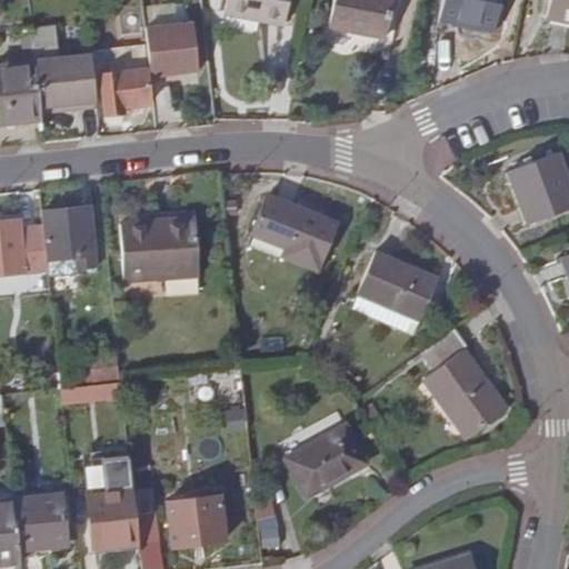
[(247,0),(243,18),(286,27),(290,0),(247,0)]
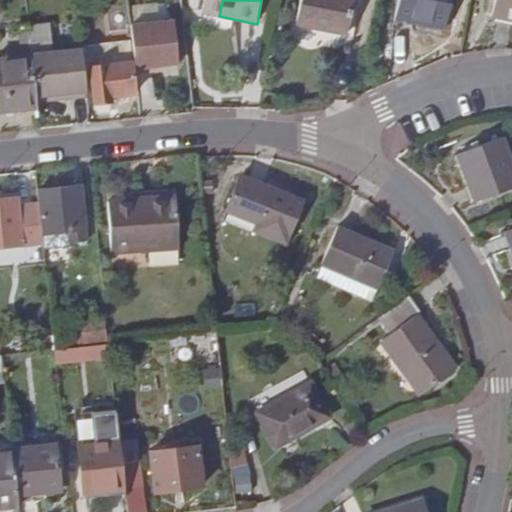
[(301,0),(298,24),(351,34),(356,0),(301,0)]
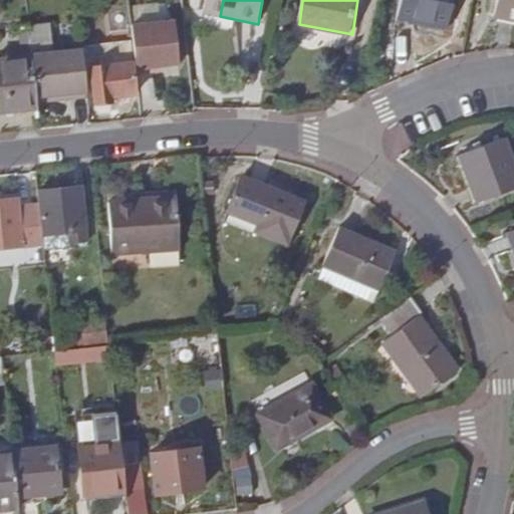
[(400,0),(397,16),(449,25),(453,0),(400,0)]
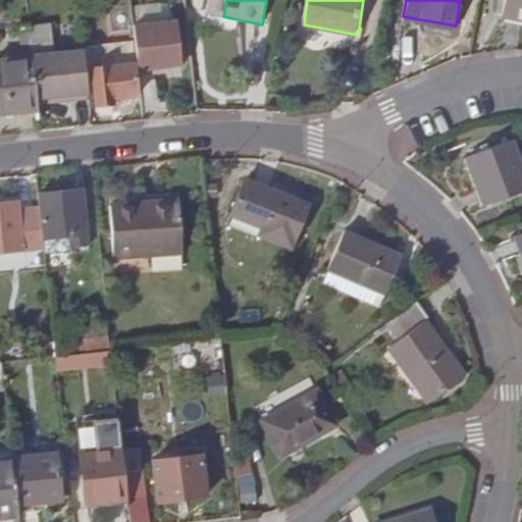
[(176,20),(133,25),(138,74),(155,73),(154,68),(181,65),(176,20)]
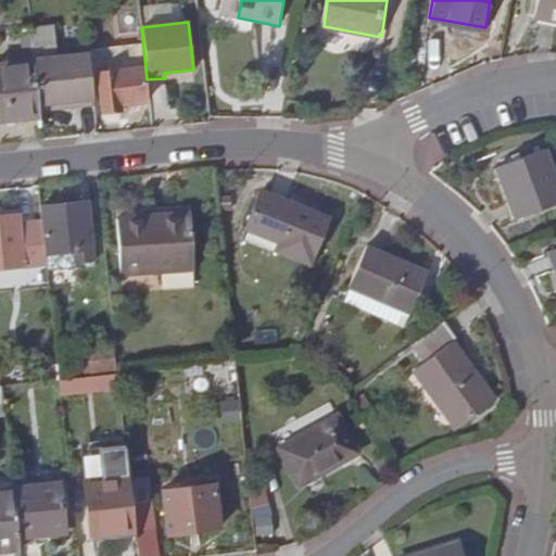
[(88,53),(90,77),(97,78),(101,113),(122,110),(122,106),(147,103),(139,43),(88,49),(88,53)]
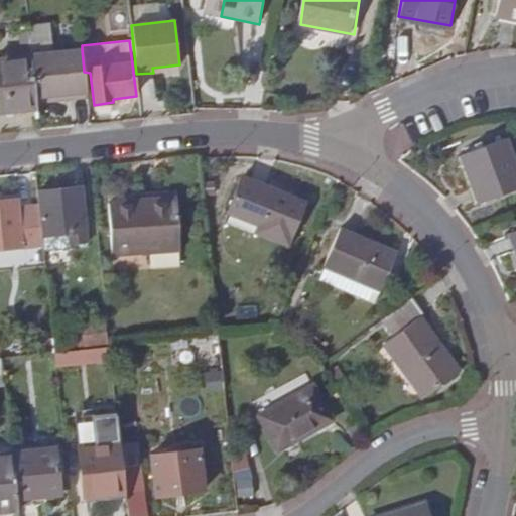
[(71,100),(87,99),(84,72),(82,49),(31,55),(35,97),(70,92),(71,100)]
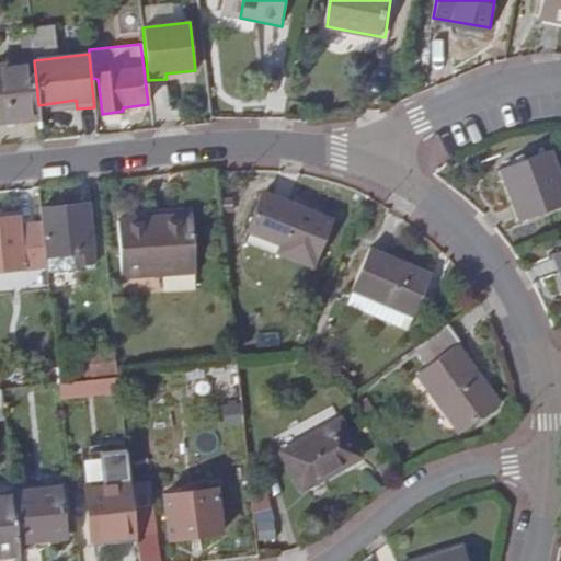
[(0,122),(41,118),(39,112),(38,105),(34,60),(0,63),(0,122)]
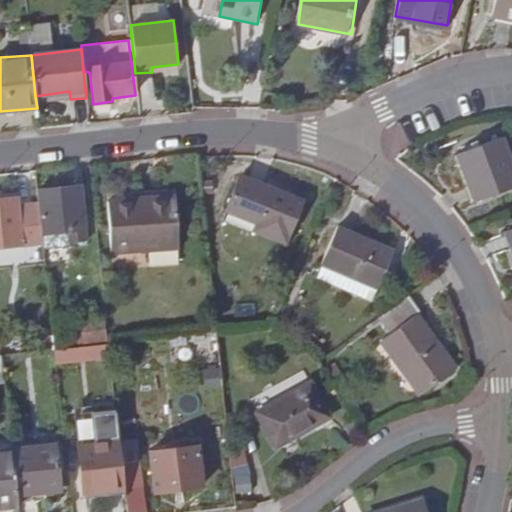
[(36,102),(70,99),(69,91),(35,96),(36,102)]
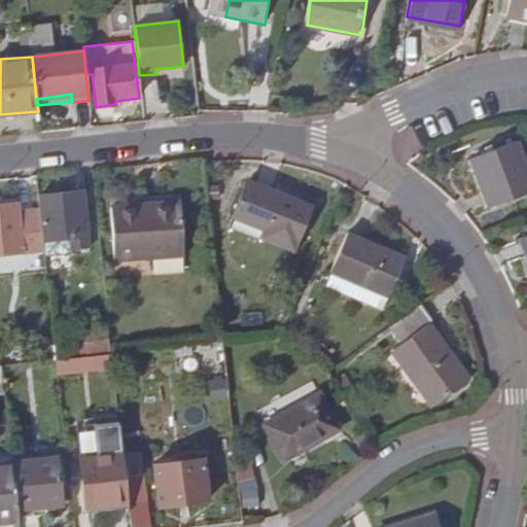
[(473,156),(491,206),(526,191),(526,167),(518,140),(473,156)]
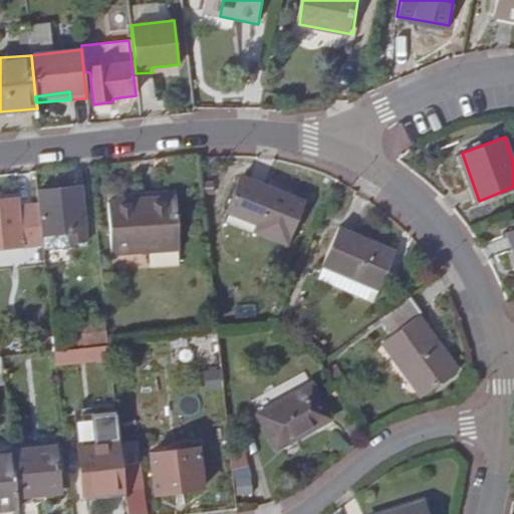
[(309,202),(246,177),(232,209),(264,221),(260,231),(291,244),(309,202)]
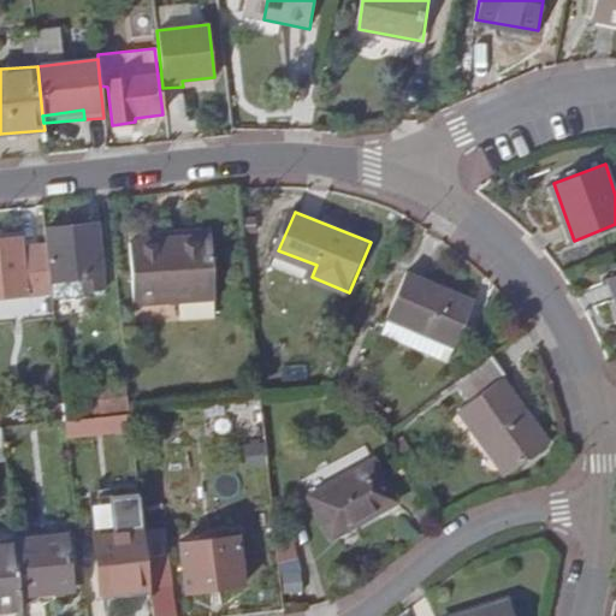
[(83,277),(86,292),(105,291),(99,238),(90,240),(89,224),(46,230),(48,246),(52,280),(83,277)]
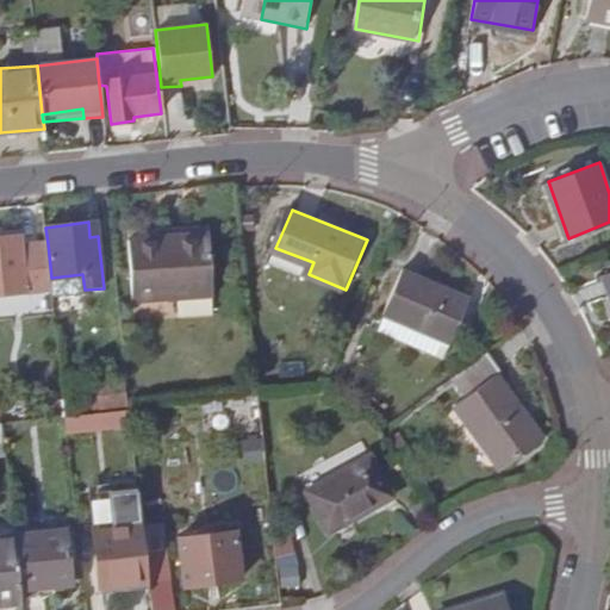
[(89,237),(98,236),(95,222),(88,222),(89,237)]
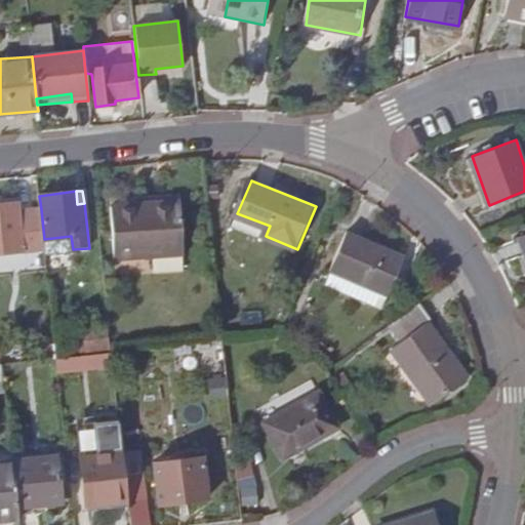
[(116,259),(188,252),(182,199),(111,207),(116,259)]
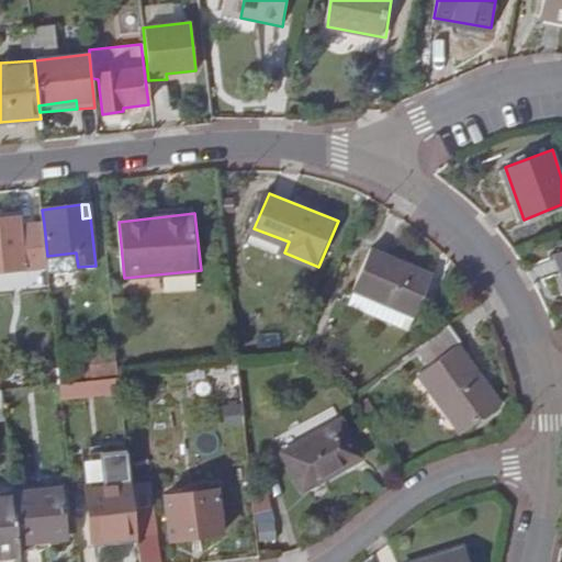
[(0,268),(47,263),(47,256),(44,224),(20,226),(20,215),(0,217),(0,268)]
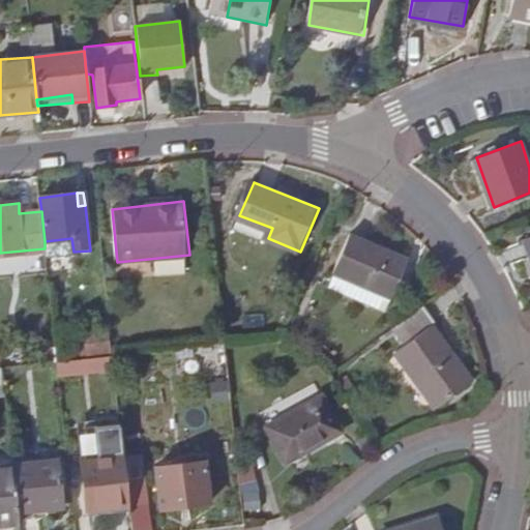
[(334,271),(389,300),(408,262),(350,232),(330,269),(334,271)]
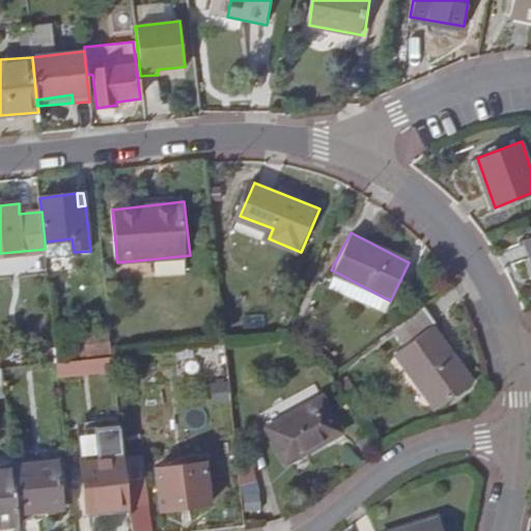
[(45,249),(46,258),(74,255),(74,252),(72,239),(45,242),(45,249)]
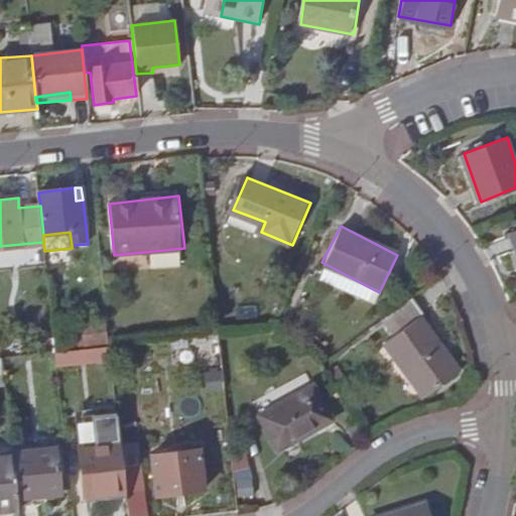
[(372,306),(379,292),(326,264),(318,279),(372,306)]
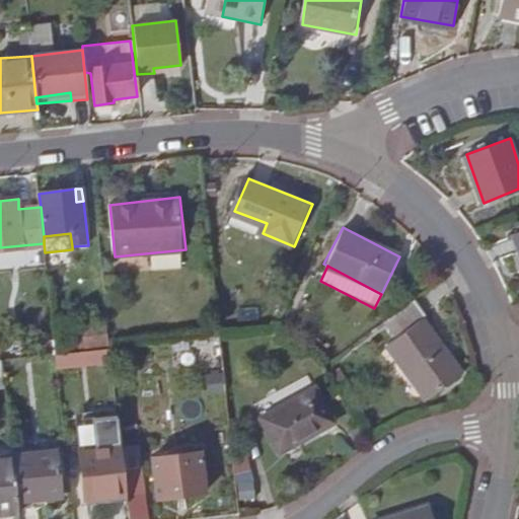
[(427,315),(415,299),(394,313),(406,330),(388,344),(428,399),(463,373),(423,318),(427,315)]
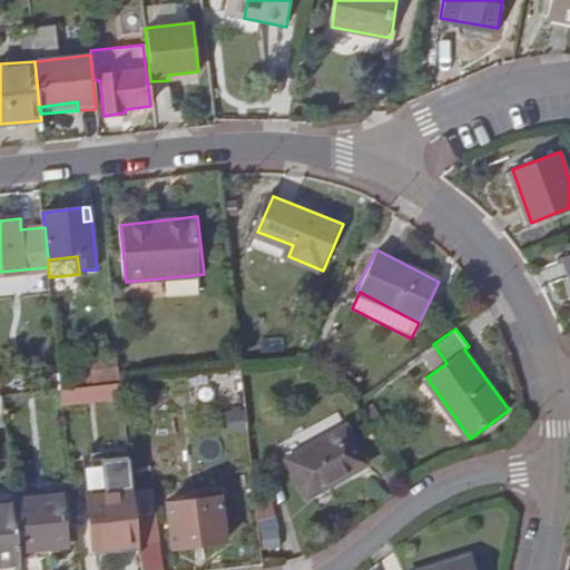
[(80,371),(82,386),(120,382),(118,352),(91,354),(92,370),(80,371)]
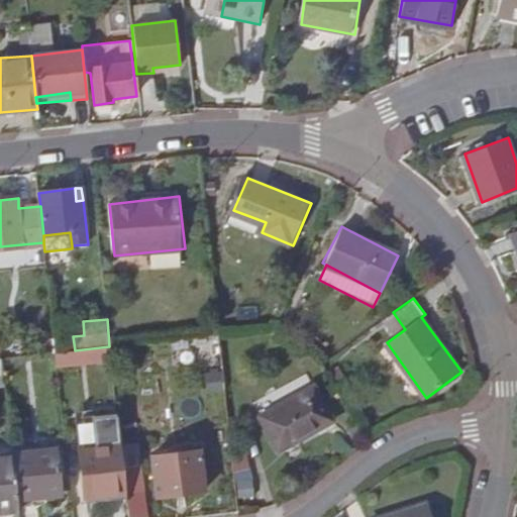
[(195,348),(194,337),(168,339),(169,342),(158,343),(160,358),(171,357),(170,350),(195,348)]
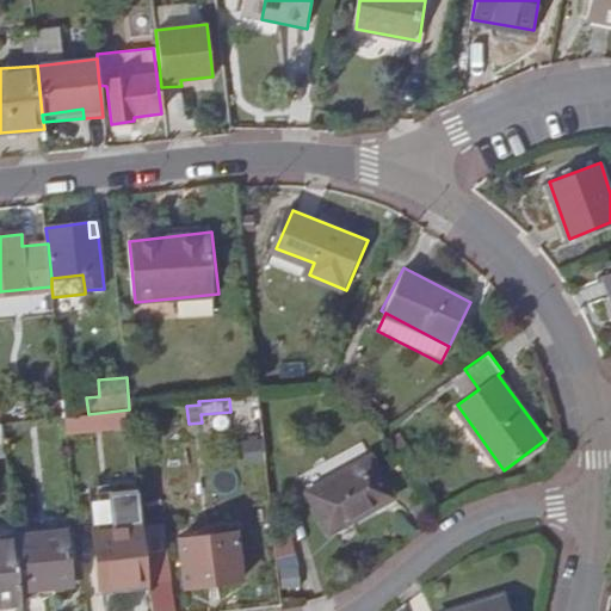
[(67,417),(68,433),(133,429),(131,412),(67,417)]
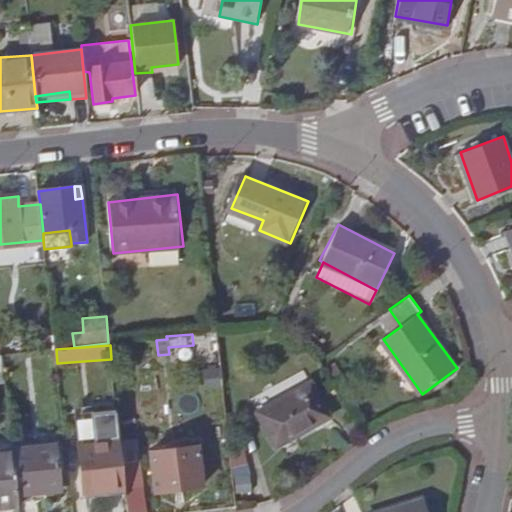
[(260,413),(278,445),(330,415),(312,385),(260,413)]
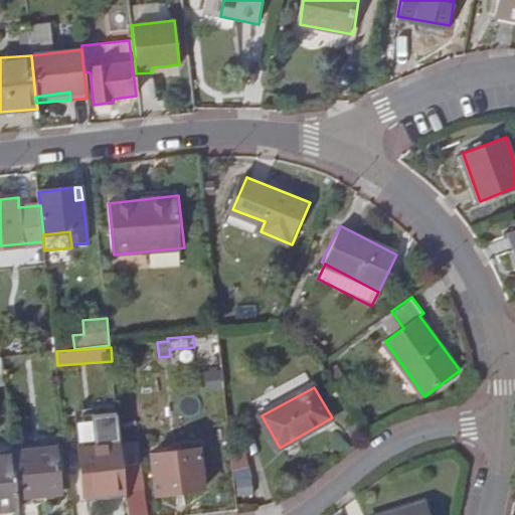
[(87,500),(125,496),(118,420),(93,423),(96,449),(81,450),(87,500)]
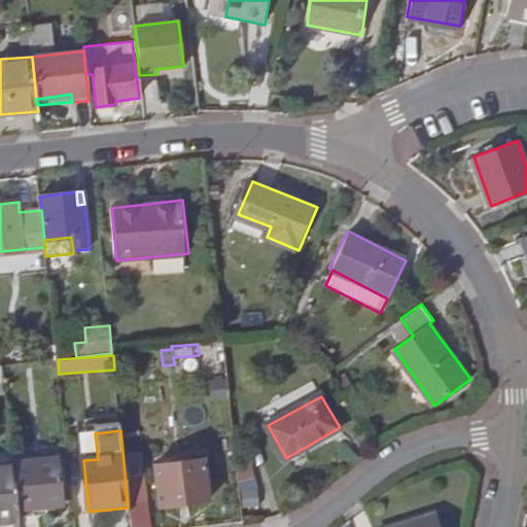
[(20,523),(20,526),(31,526),(47,525),(47,518),(64,516),(58,459),(13,464),(20,523)]
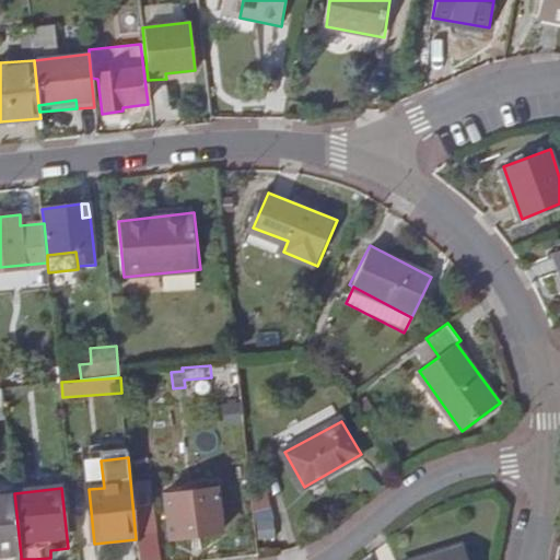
[(0,558),(21,556),(14,493),(13,489),(0,490),(0,558)]
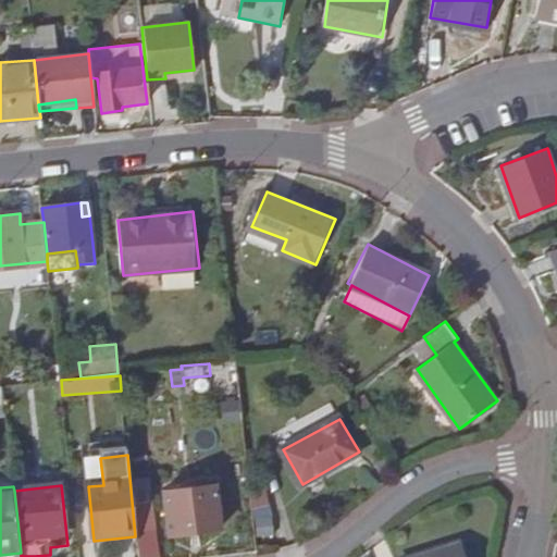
[(169,537),(221,531),(215,487),(164,494),(169,537)]
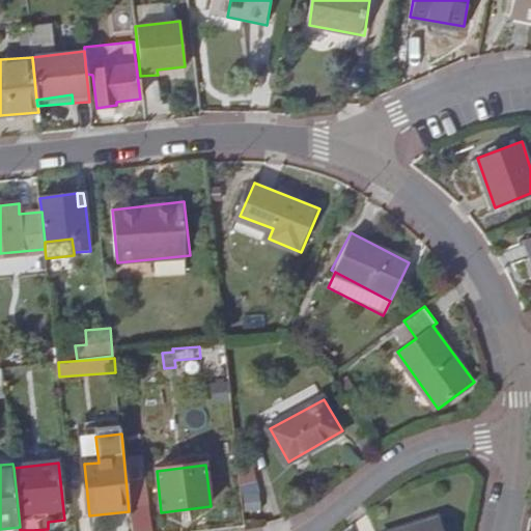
[(239,484),(257,483),(256,465),(238,466),(239,484)]
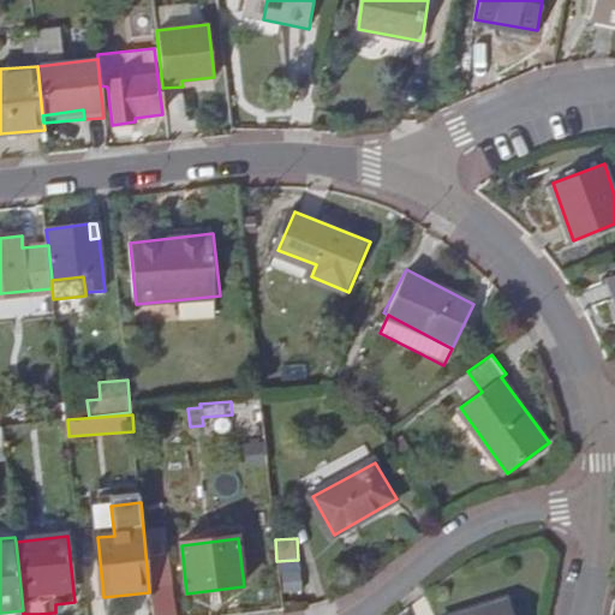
[(155,614),(177,614),(168,541),(148,543),(155,614)]
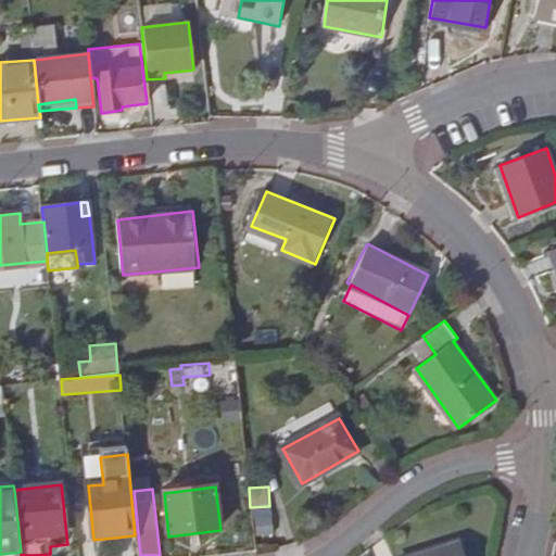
[(463,555),(458,542),(413,555),(463,555)]
